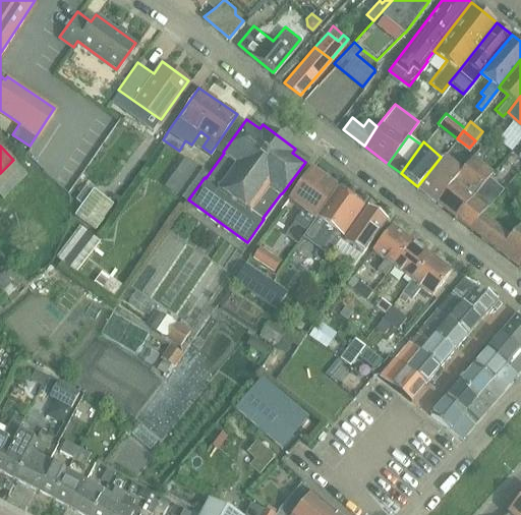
[(441,157),(417,186),(437,201),(460,168),(461,167),(444,154),(441,157)]
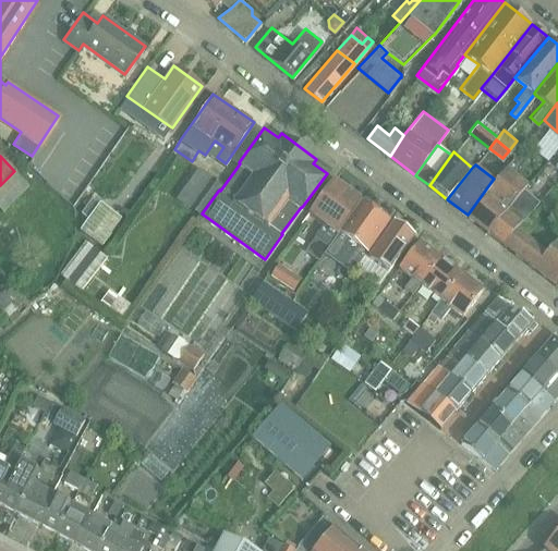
[(493,180),(468,215),(488,231),(526,181),(506,164),(494,180),(494,179),(493,180)]
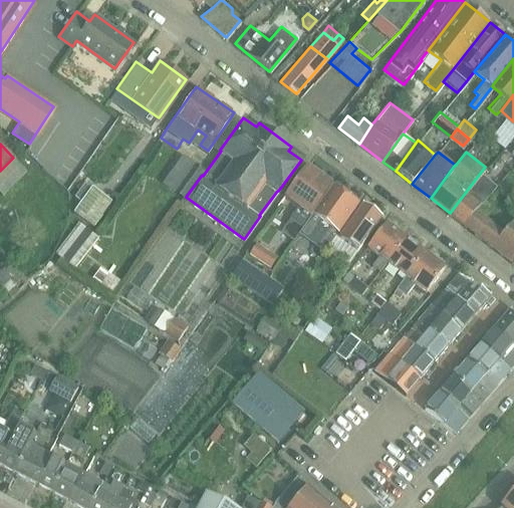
[(13,158),(0,171),(0,191),(2,193),(25,169),(13,158)]
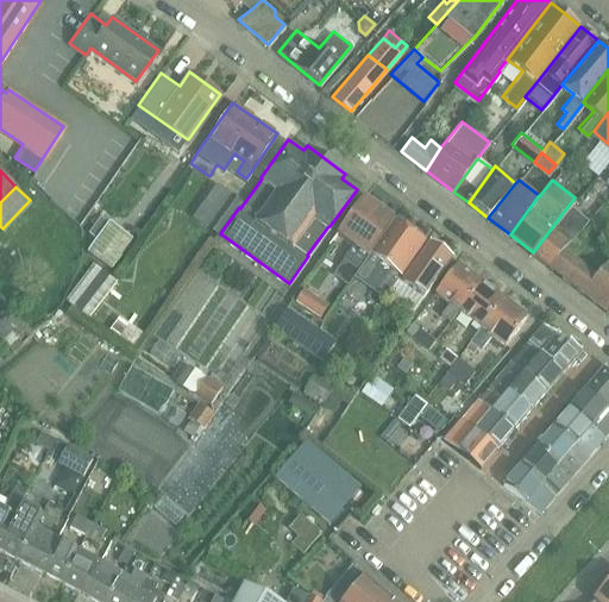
[(230,189),(205,223),(219,233),(243,200),(230,189)]
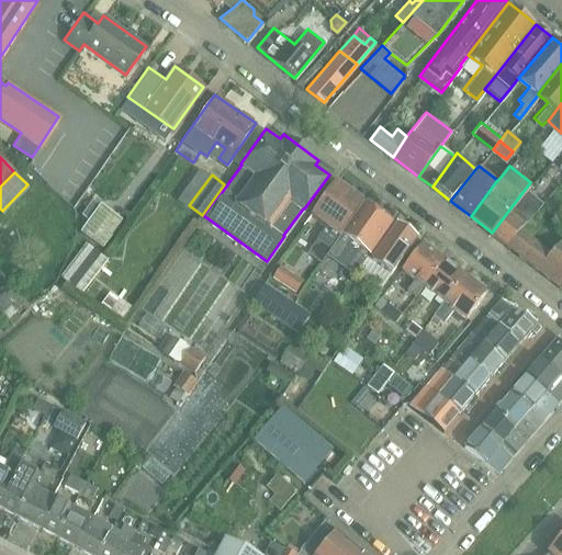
[(336,179),(312,213),(325,223),(316,235),(330,246),(363,199),(336,179)]
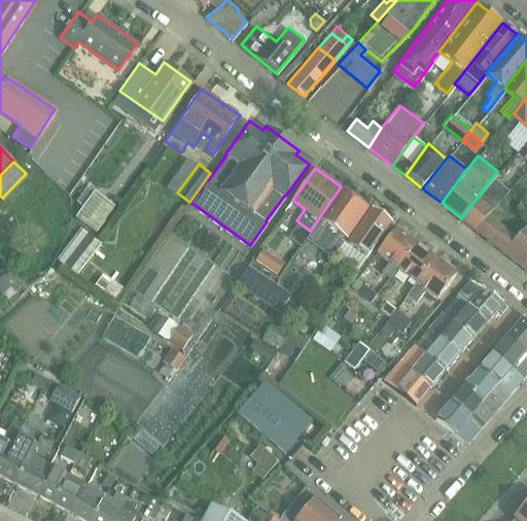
[(497,171),(461,218),(476,229),(487,215),(487,214),(513,184),(497,171)]
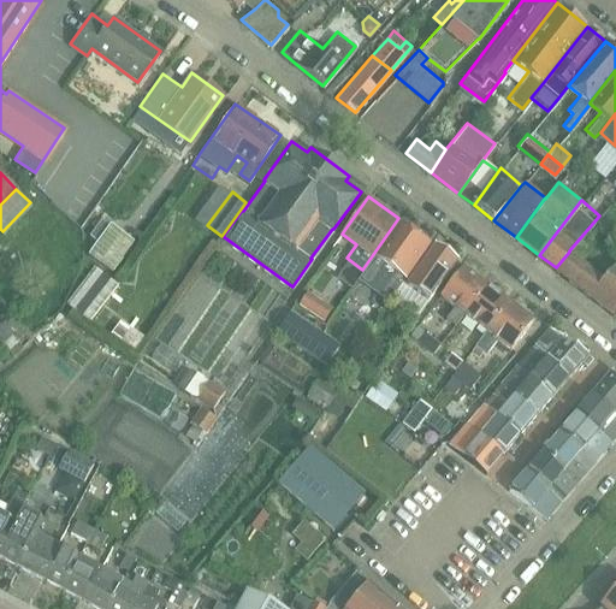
[(362,270),(357,276),(390,299),(403,279),(406,276),(407,277),(432,241),(398,218),(362,270)]
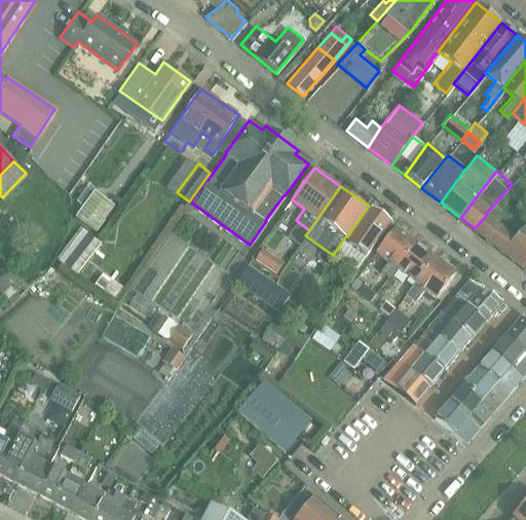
[(95,188),(76,214),(96,228),(114,203),(95,188)]
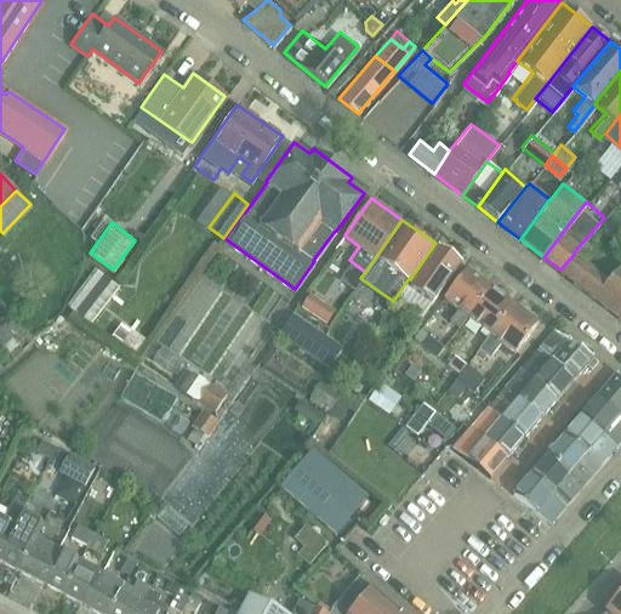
[(410,279),(409,278),(406,282),(432,300),(460,260),(436,243),(410,279)]
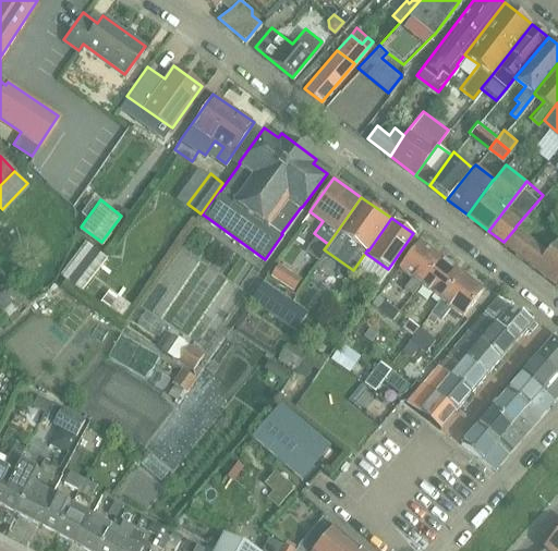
[(504,242),(534,266),(547,250),(525,234),(526,232),(519,227),(517,228),(516,228),(504,242)]
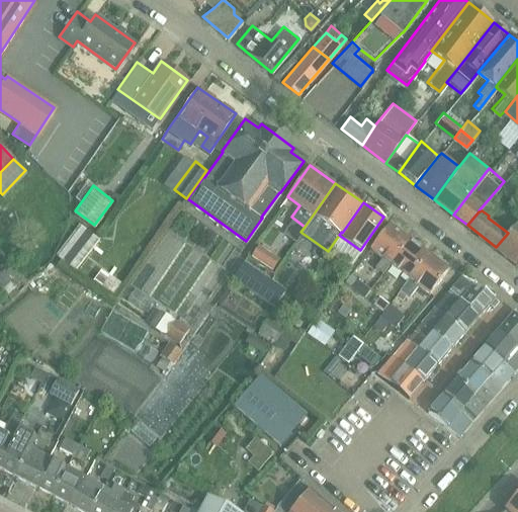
[(79,221),(56,252),(75,267),(99,235),(79,221)]
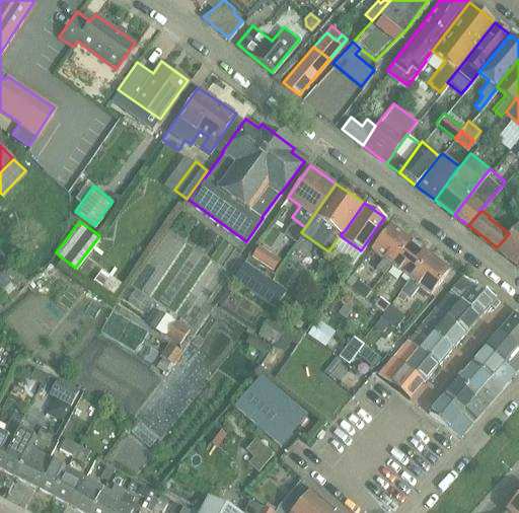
[(518,221),(509,233),(497,247),(518,265),(518,221)]
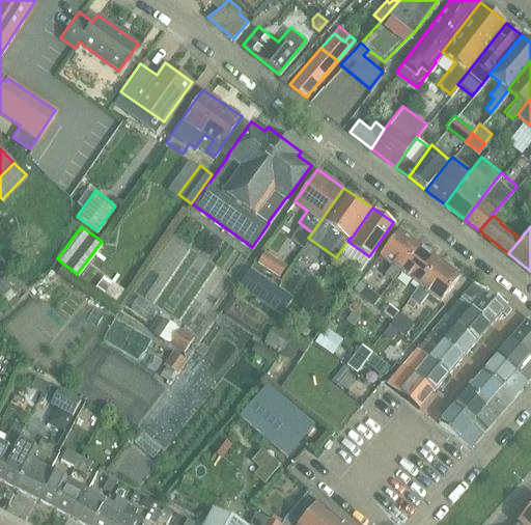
[(399,268),(419,244),(398,227),(380,252),(391,261),(384,271),(392,277),(399,268)]
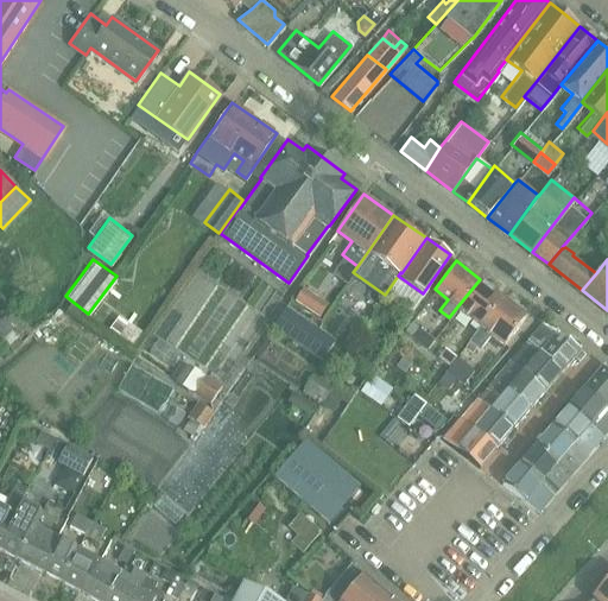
[(480,279),(457,307),(480,324),(502,296),(480,279)]
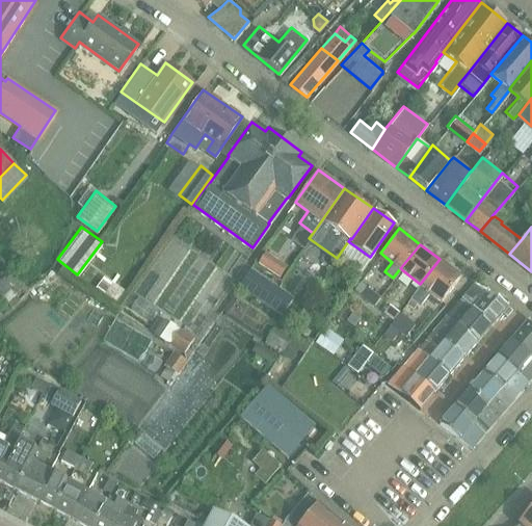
[(259,261),(280,273),(287,262),(266,248),(259,261)]
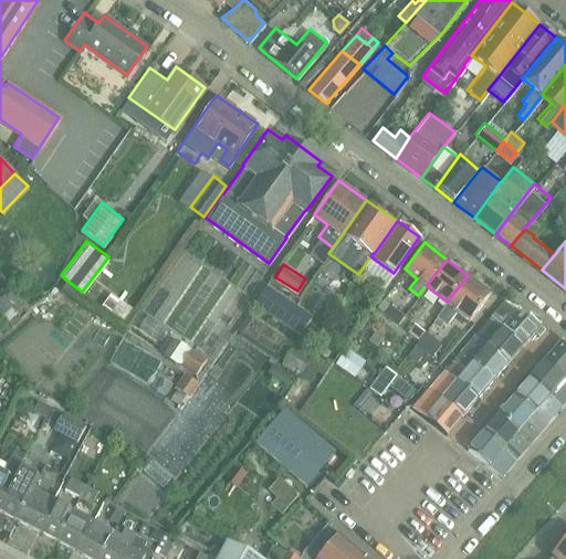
[(468,275),(447,302),(433,319),(440,325),(443,320),(446,323),(457,309),(469,318),(489,292),(468,275)]
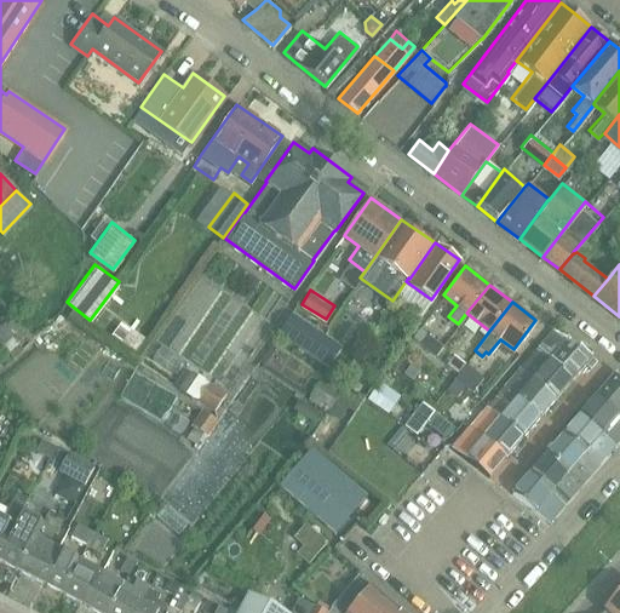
[(292,310),(279,331),(310,351),(323,331),(292,310)]
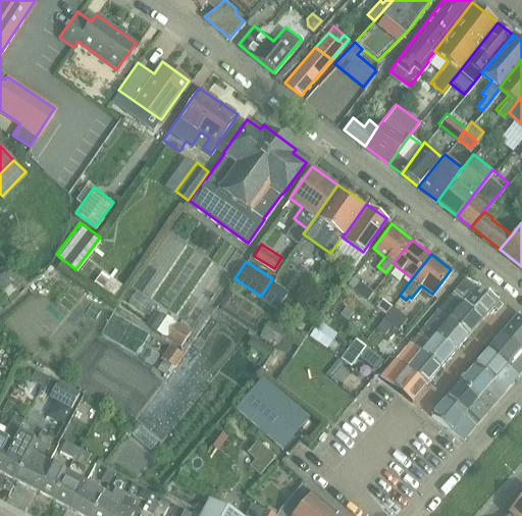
[(465,288),(459,295),(481,315),(498,298),(465,274),(459,281),(465,288)]
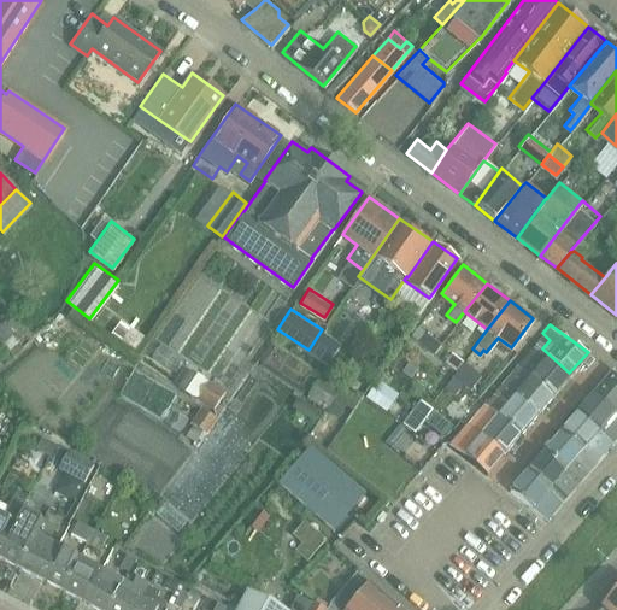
[(518,362),(553,392),(569,373),(542,349),(541,350),(539,346),(542,342),(538,339),(518,362)]
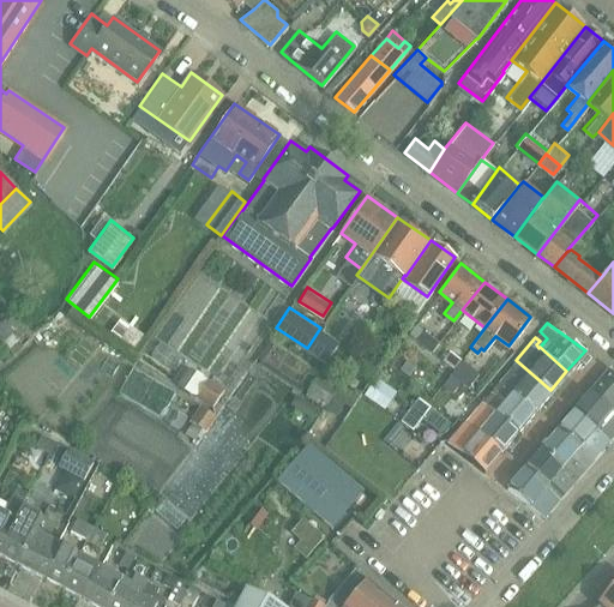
[(461,358),(450,349),(443,358),(455,366),(461,358)]
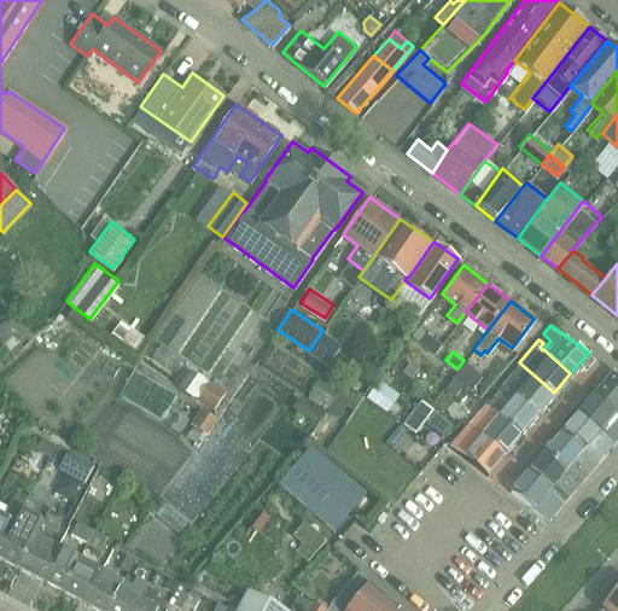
[(409,360),(402,370),(410,377),(418,367),(409,360)]
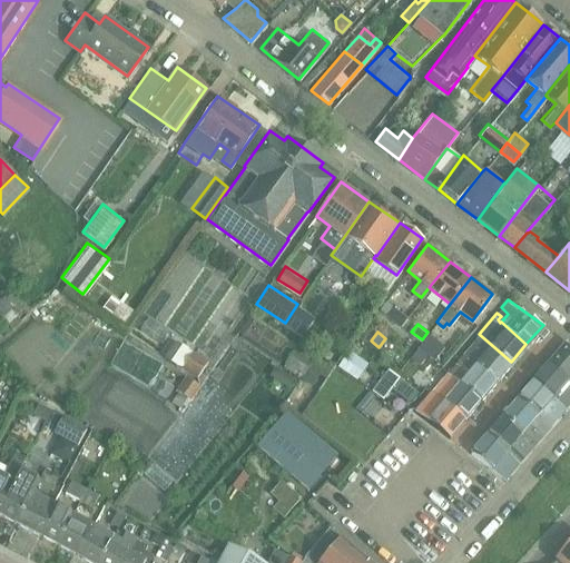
[(445,344),(429,332),(419,345),(435,357),(445,344)]
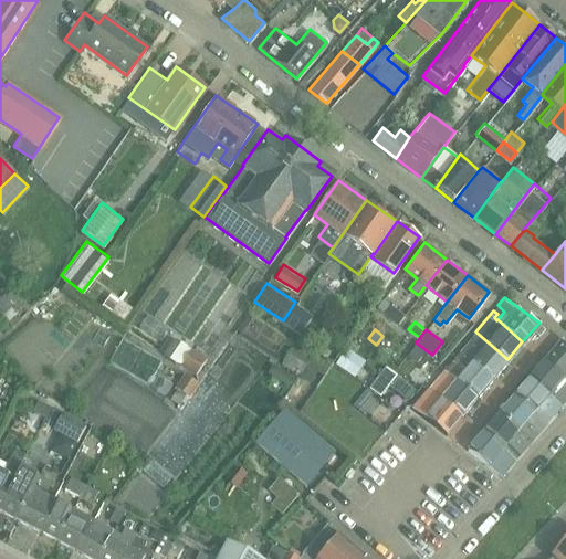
[(168,331),(159,346),(170,354),(179,339),(168,331)]
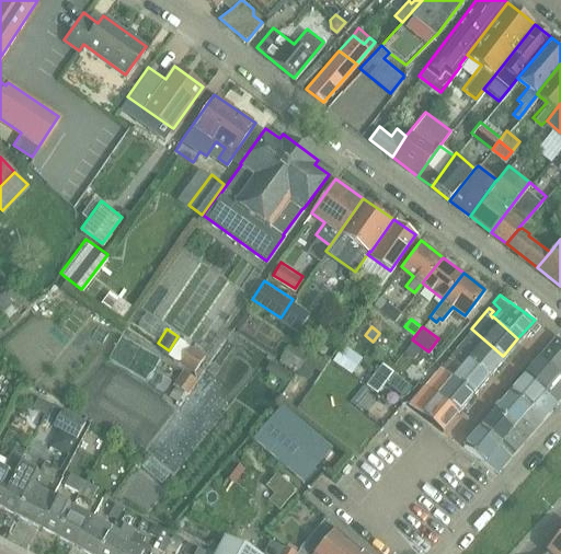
[(456,346),(487,373),(503,356),(471,329),(468,333),(456,346)]
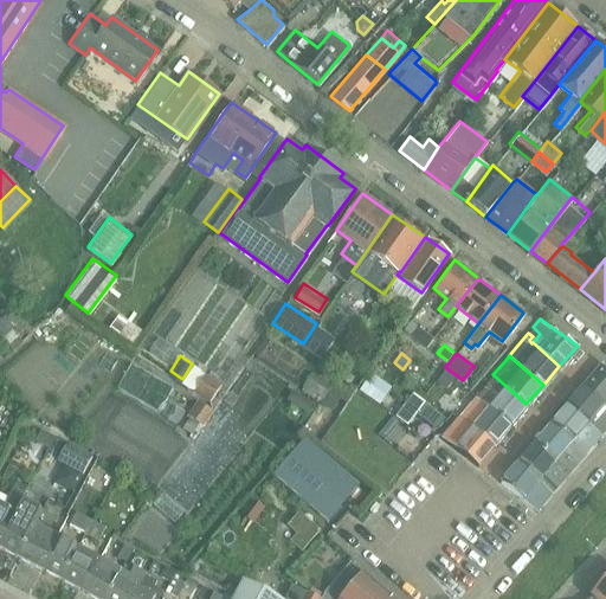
[(584,382),(605,400),(605,365),(600,361),(584,382)]
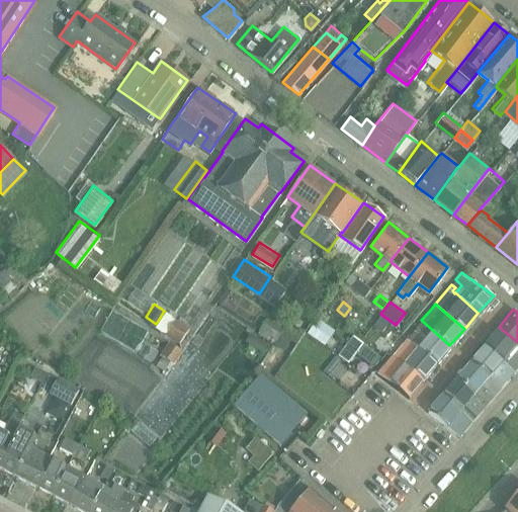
[(156,324),(179,339),(188,325),(165,310),(164,311),(156,324)]
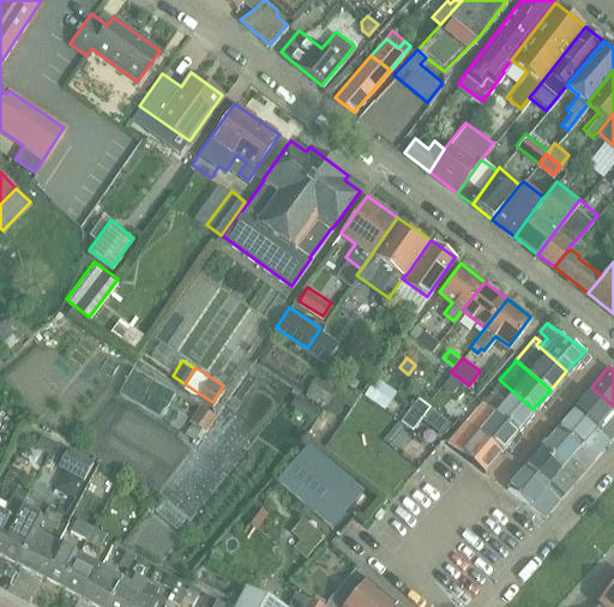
[(397,389),(375,374),(363,391),(385,407),(397,389)]
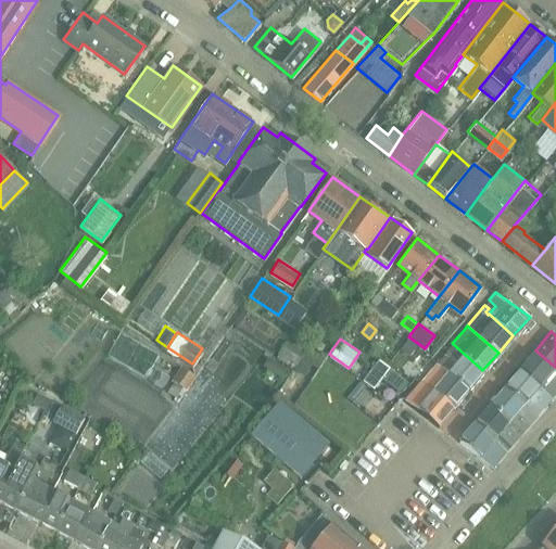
[(301,352),(283,341),(276,352),(293,364),(301,352)]
